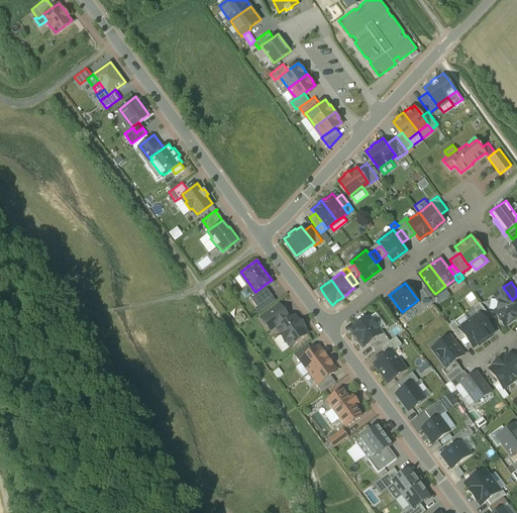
[(249,295),(254,291),(249,284),(239,291),(245,298),(249,295)]
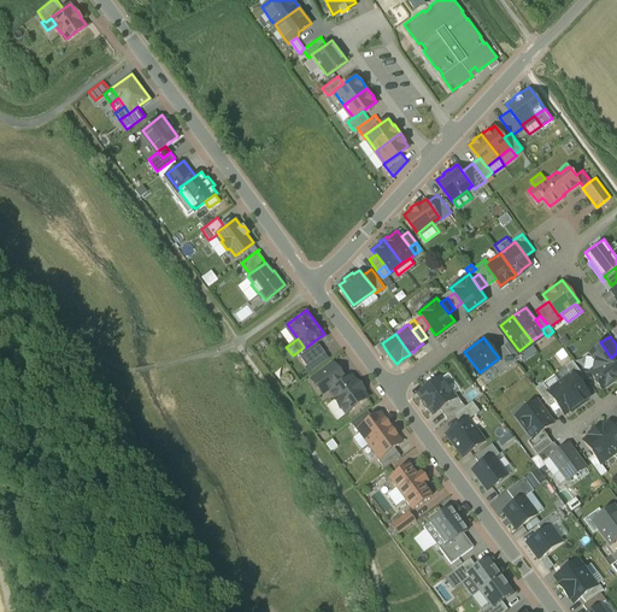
[(317,339),(305,348),(304,347),(298,352),(306,364),(325,351),(317,339)]
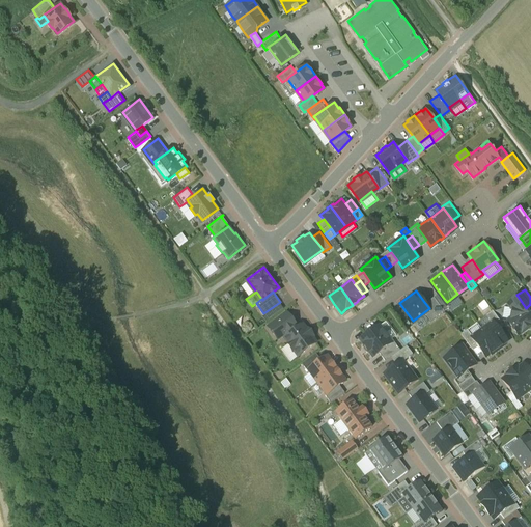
[(434,296),(440,304),(445,300),(439,292),(434,295),(434,296)]
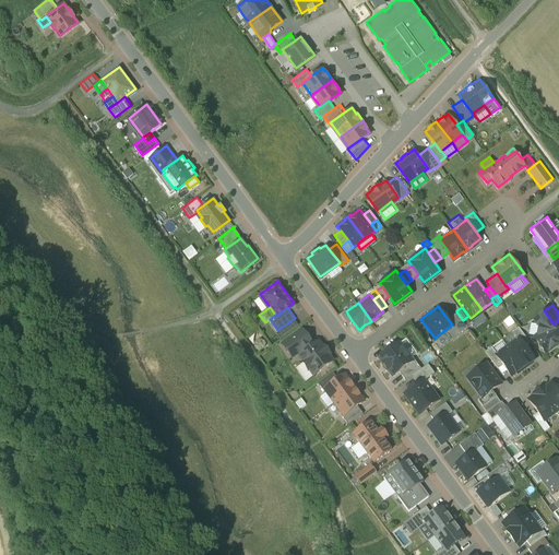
[(352,320),(346,311),(347,310),(346,309),(341,313),(348,322),(352,320)]
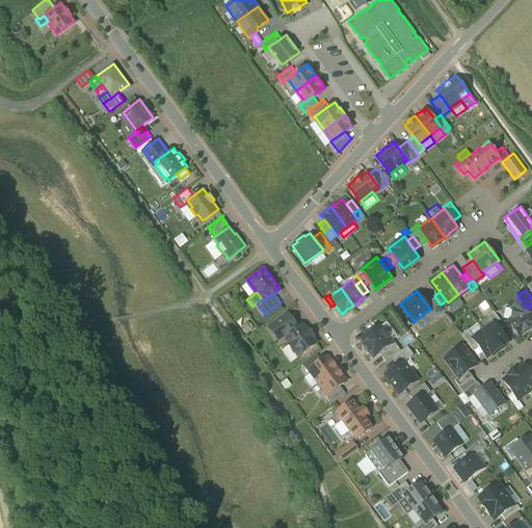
[(513,309),(513,316),(509,319),(519,333),(531,323),(531,315),(527,309),(517,295),(509,301),(513,309)]
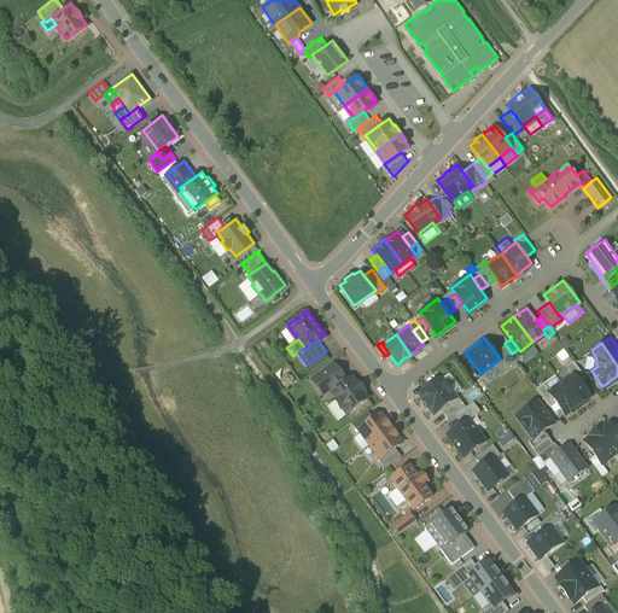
[(494,351),(500,358),(495,362),(501,372),(517,360),(512,354),(505,344),(494,351)]
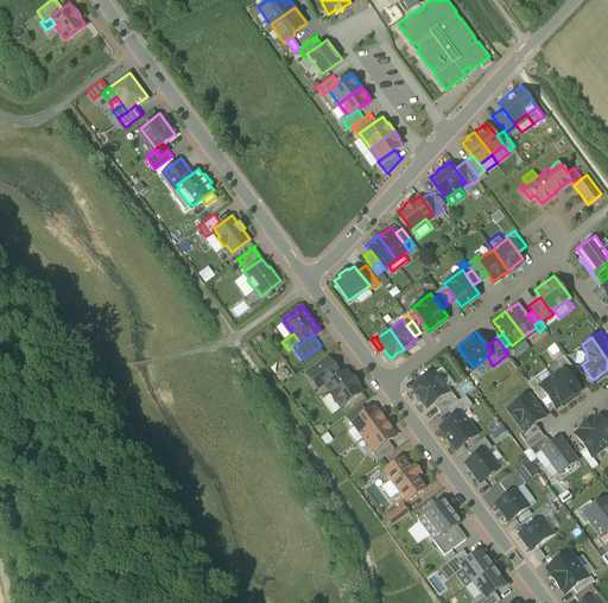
[(504,348),(508,354),(514,349),(512,346),(510,343),(504,348)]
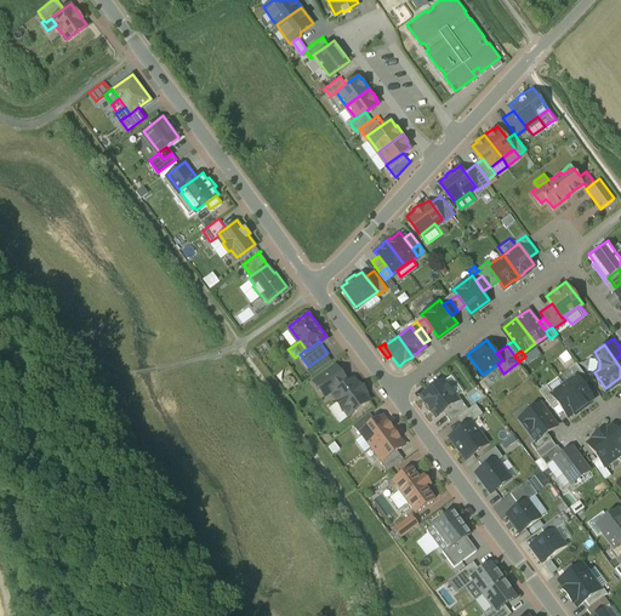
[(569,366),(575,375),(576,374),(584,382),(588,377),(576,360),(569,366)]
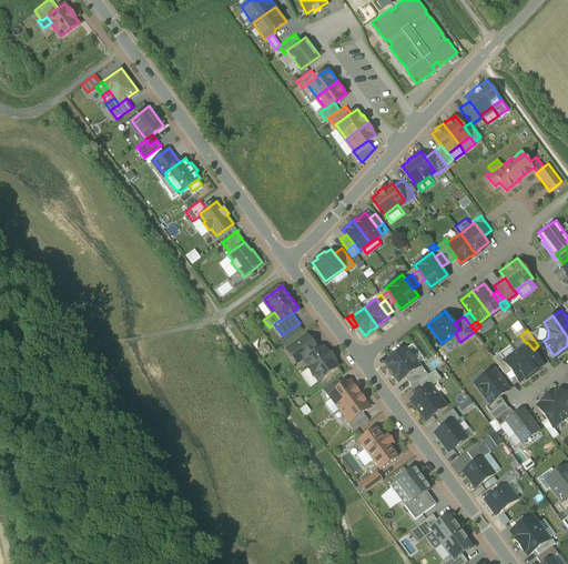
[(307,333),(287,349),(297,361),(305,355),(307,358),(317,350),(316,346),(317,346),(307,333)]
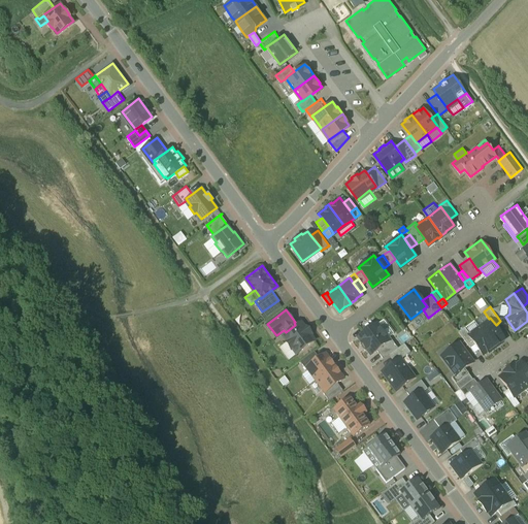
[(376,323),(387,336),(390,334),(395,330),(384,317),(376,323)]
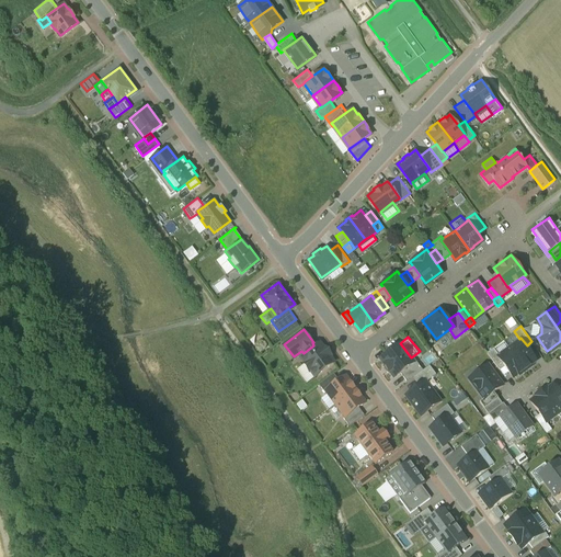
[(519,339),(510,345),(525,367),(528,365),(528,364),(536,359),(527,345),(521,338),(519,339)]
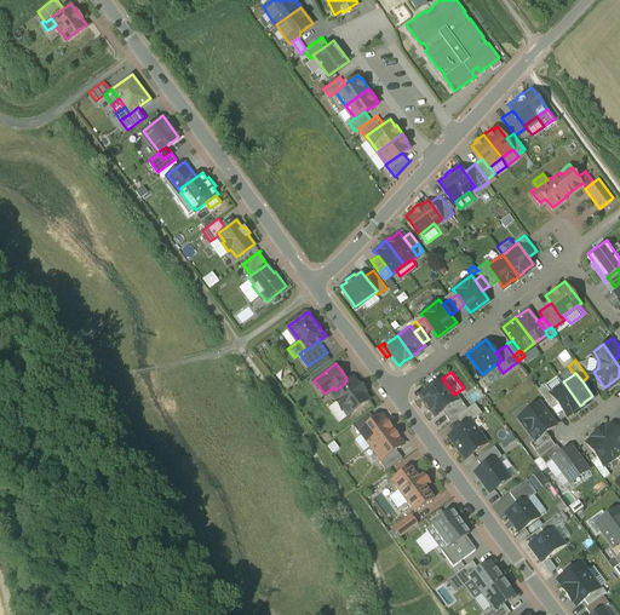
[(336,390),(332,391),(338,398),(336,400),(342,407),(343,406),(348,413),(369,397),(363,391),(366,390),(360,383),(359,384),(354,377),(346,381),(336,390)]
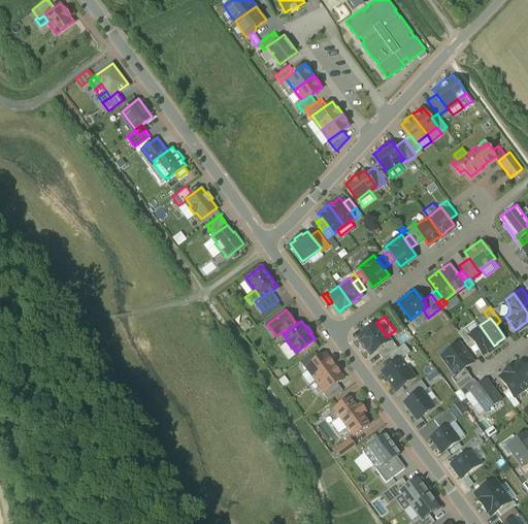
[(376,323),(376,322),(358,335),(363,341),(362,341),(366,348),(366,347),(371,353),(376,349),(389,339),(387,336),(376,323)]
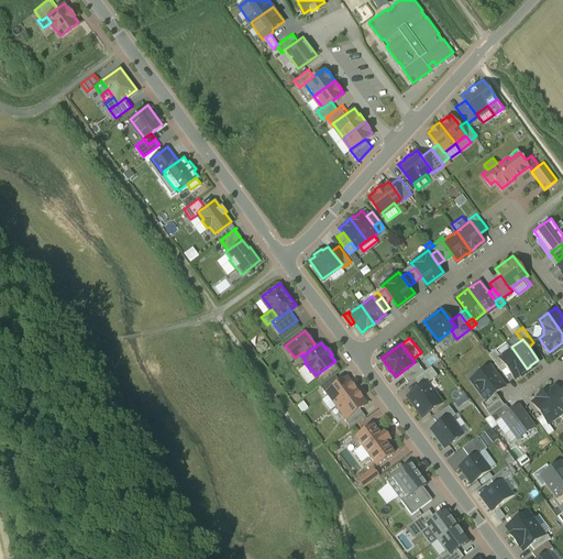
[(527,369),(511,347),(500,354),(499,355),(506,364),(515,376),(523,371),(525,371),(527,369)]
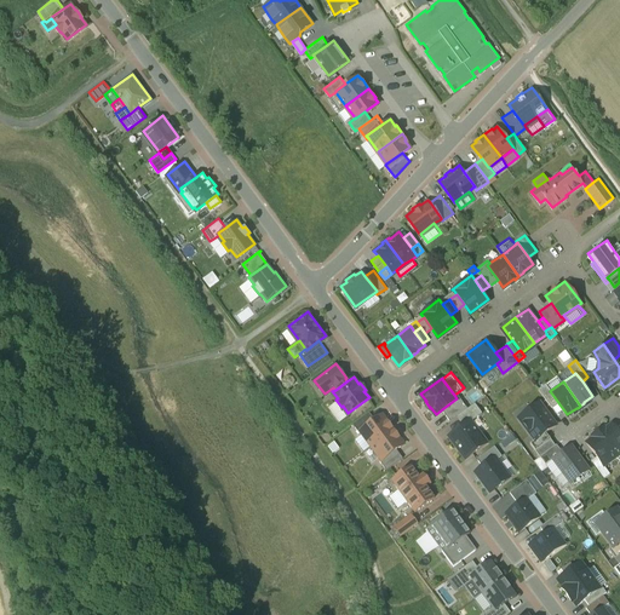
[(551,404),(557,401),(550,391),(551,390),(545,383),(538,388),(551,404)]
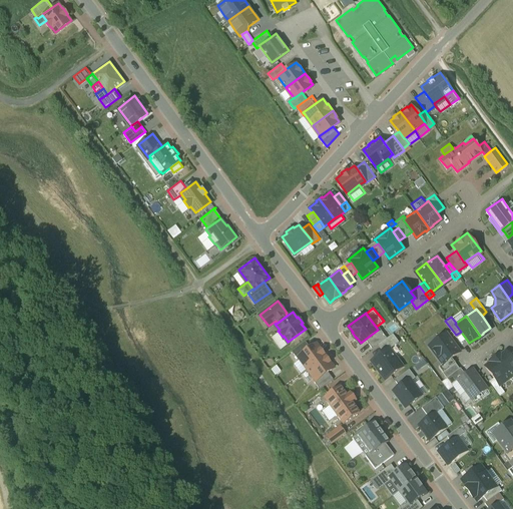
[(378,330),(366,339),(372,348),(379,343),(387,337),(379,325),(376,327),(378,330)]
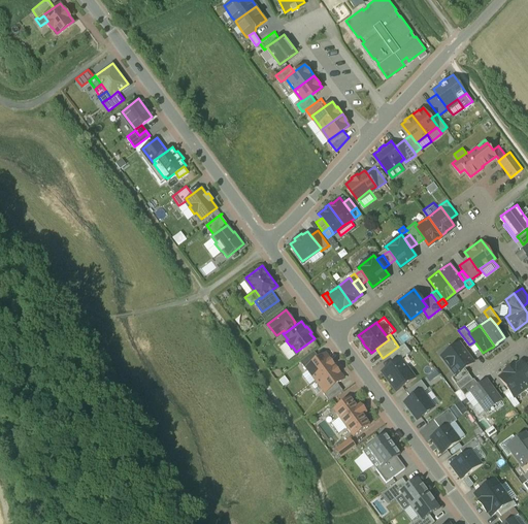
[(288,358),(296,352),(292,346),(291,347),(286,340),(278,346),(288,358)]
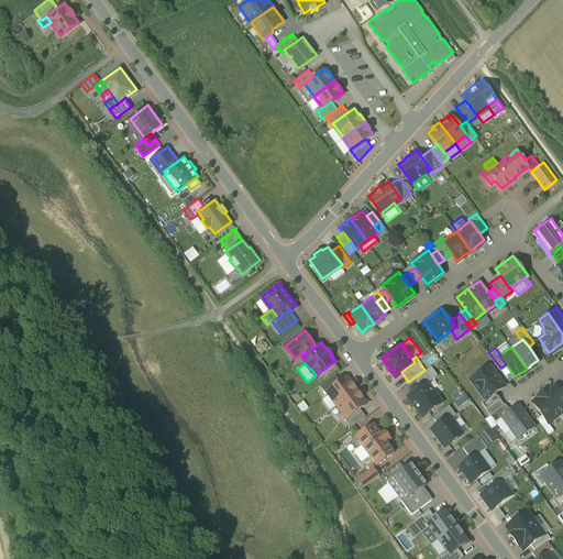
[(424,370),(416,376),(421,384),(427,381),(438,373),(431,364),(424,370)]
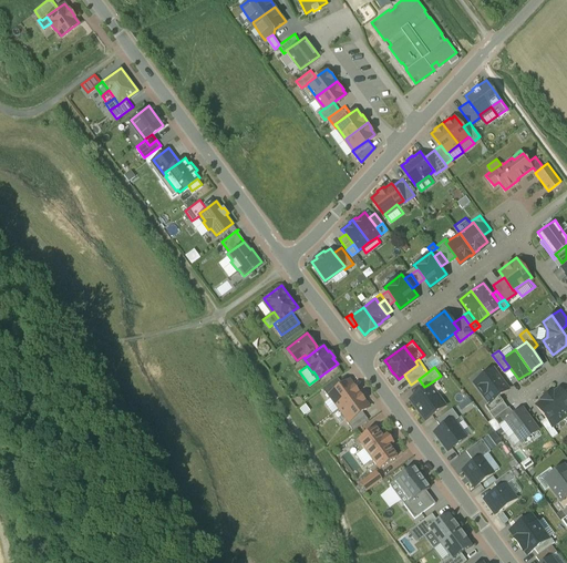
[(508,387),(493,367),(475,380),(490,400),(490,401),(500,393),(508,387)]
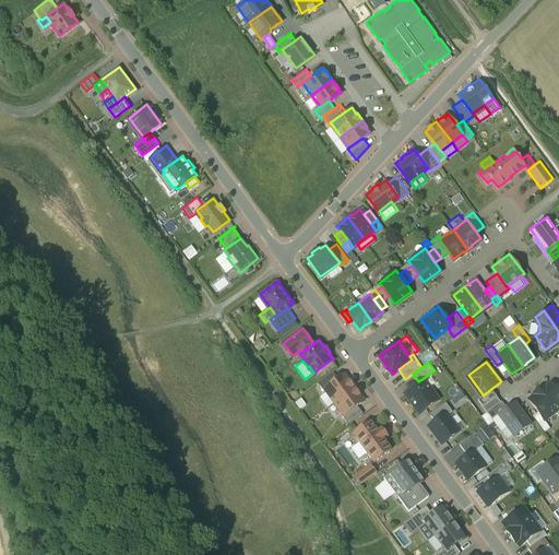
[(332,370),(318,381),(325,391),(326,390),(325,387),(337,378),(332,370)]
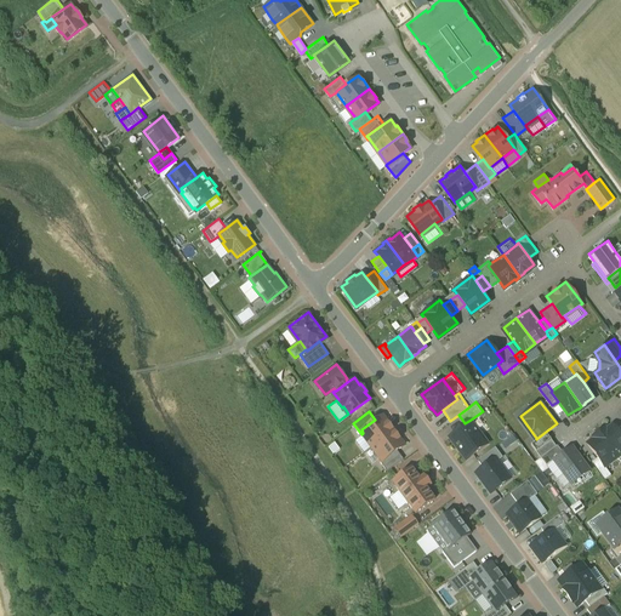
[(375,420),(362,429),(363,433),(371,444),(394,428),(391,423),(391,425),(382,414),(375,420)]
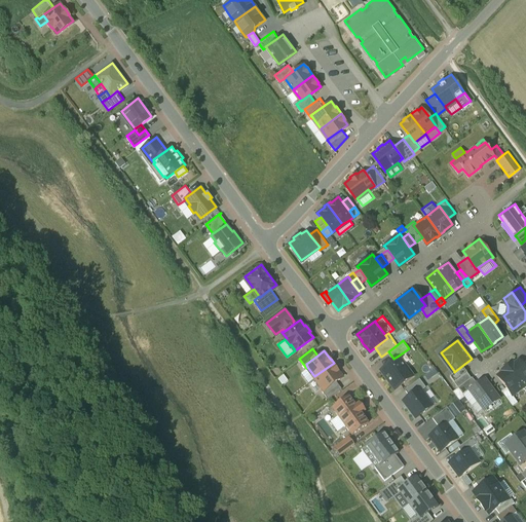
[(393,359),(381,368),(395,387),(413,373),(407,366),(406,366),(399,356),(393,359)]
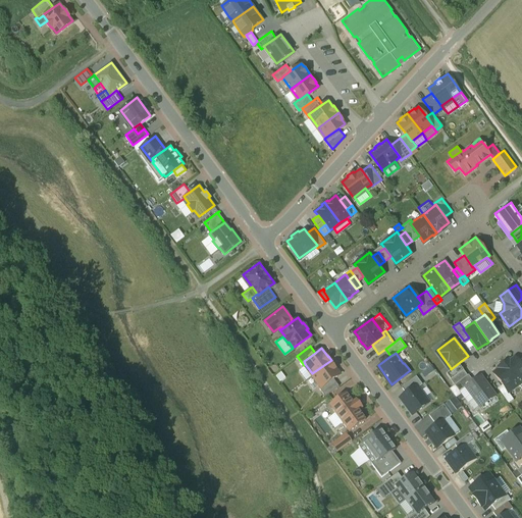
[(509,358),(504,362),(519,382),(521,379),(521,364),(515,355),(510,359),(509,358)]
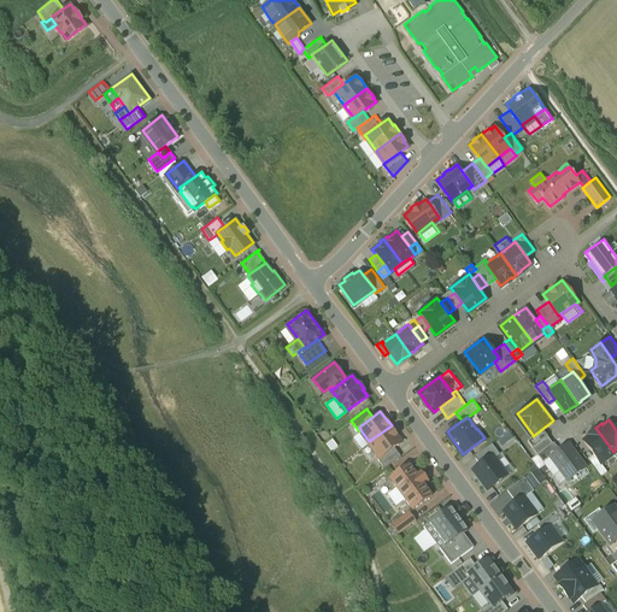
[(392,425),(369,441),(377,453),(380,455),(394,445),(401,440),(393,429),(394,429),(392,425)]
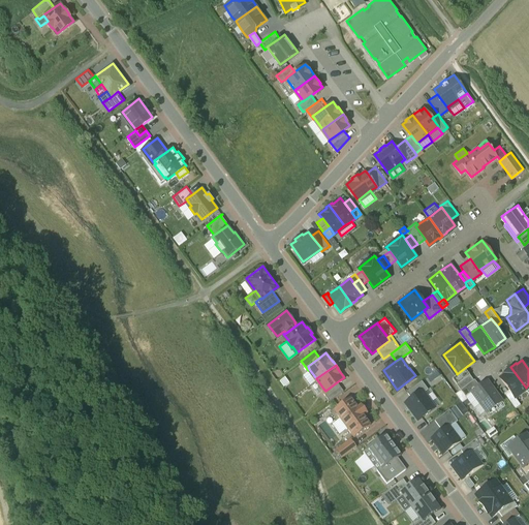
[(428,374),(433,382),(443,375),(437,367),(428,374)]
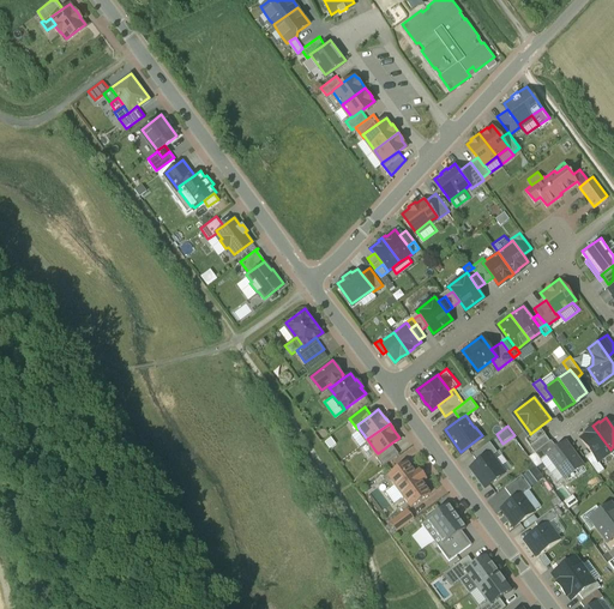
[(524,438),(535,450),(540,446),(549,439),(541,426),(530,434),(530,433),(524,438)]
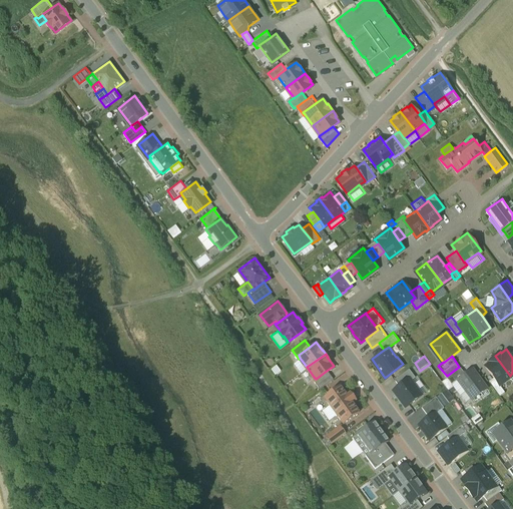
[(510,376),(495,356),(490,359),(490,361),(485,364),(494,376),(499,384),(510,376)]
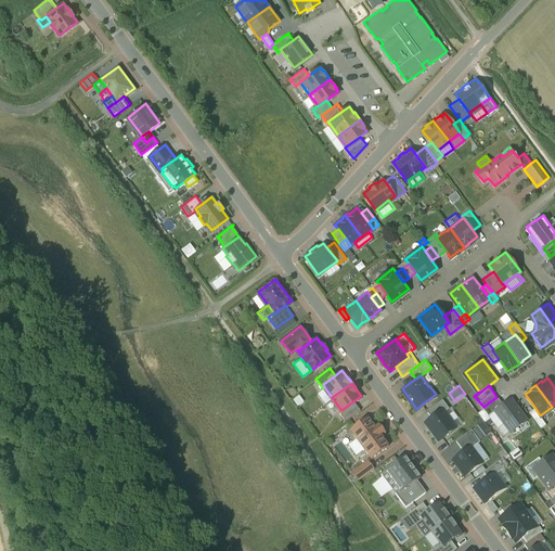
[(497,397),(488,404),(492,411),(495,409),(503,404),(498,396),(497,397)]
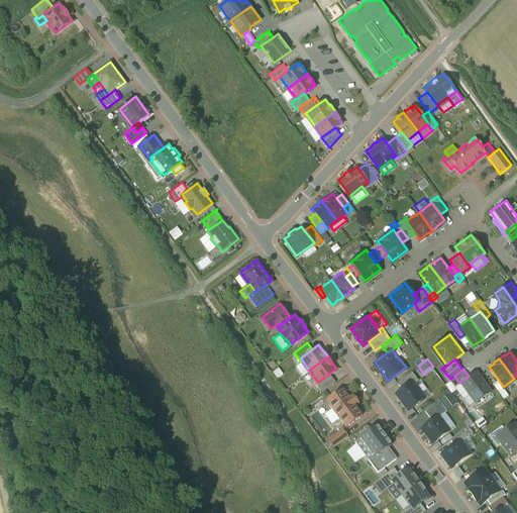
[(469,376),(461,381),(467,388),(475,399),(476,401),(484,395),(491,390),(476,370),(469,376)]
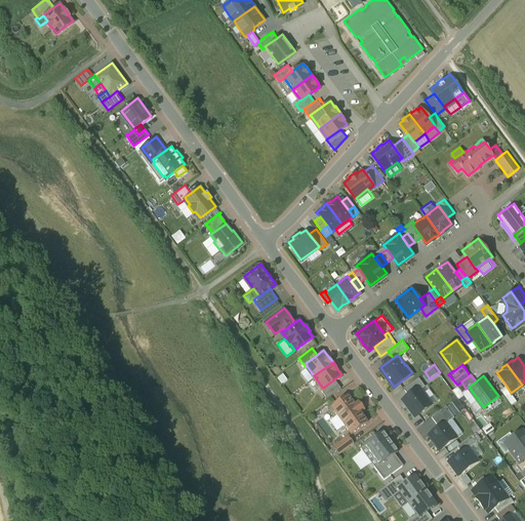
[(408,394),(418,387),(419,389),(425,385),(418,376),(404,387),(408,394)]
